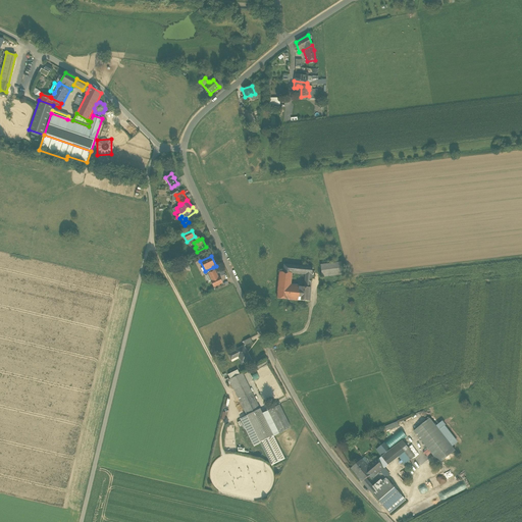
[(320,265),(322,277),(342,274),(341,262),(320,265)]
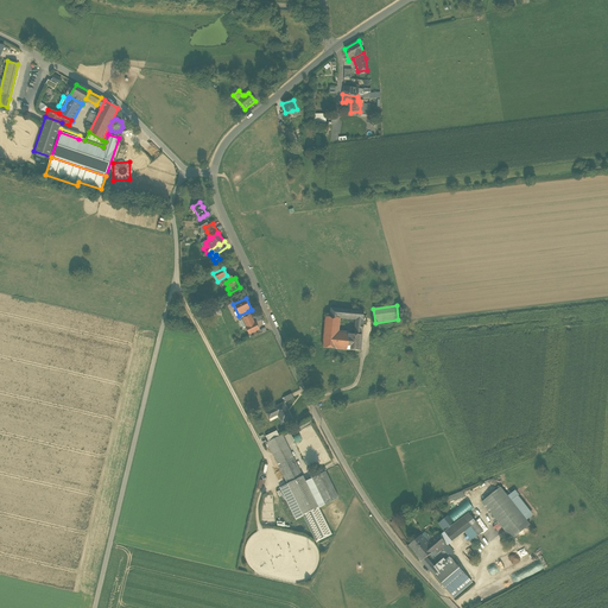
[(339,318),(355,320),(362,321),(363,311),(330,308),(329,317),(339,318)]
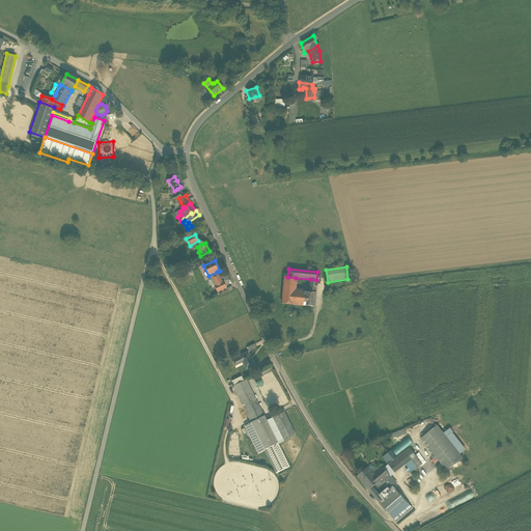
[(216,285),(216,286),(222,282),(218,275),(212,278),(216,285)]
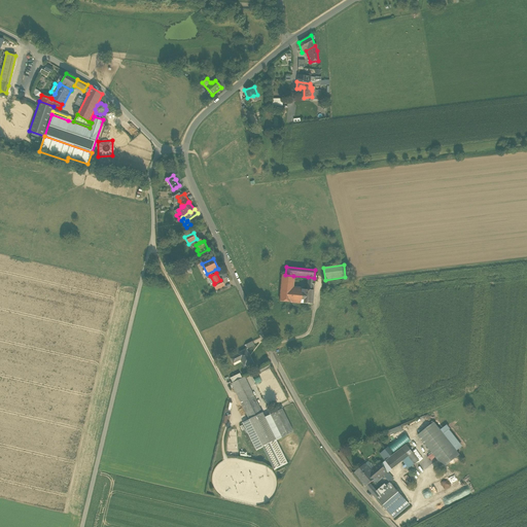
[(280,302),(291,303),(292,289),(293,276),(285,275),(282,275),(280,302)]
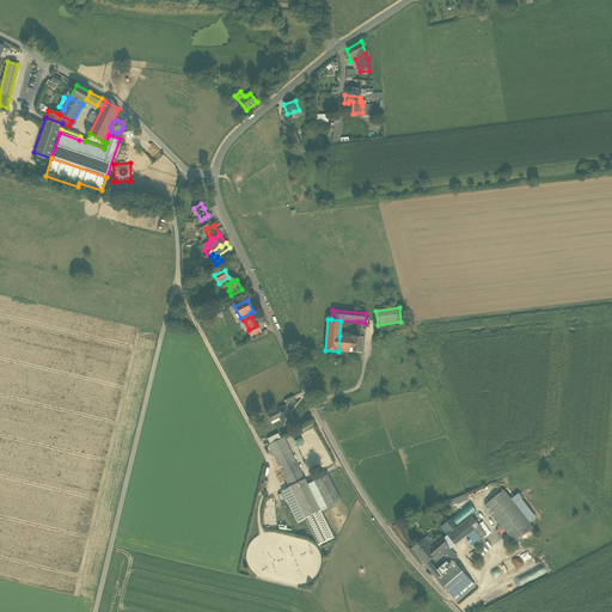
[(248,330),(250,336),(261,331),(257,325),(256,325),(249,330),(249,329),(248,330)]
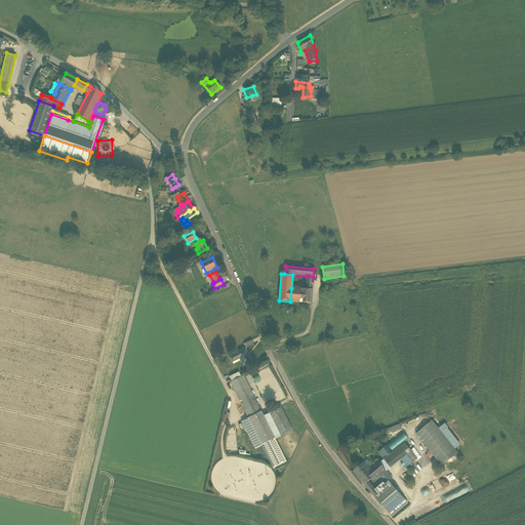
[(300,288),(291,288),(290,301),(299,303),(300,288)]
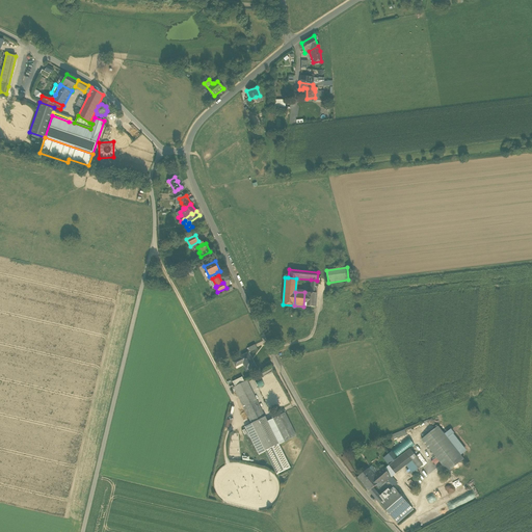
[(315,308),(316,293),(310,293),(304,292),(303,307),(315,308)]
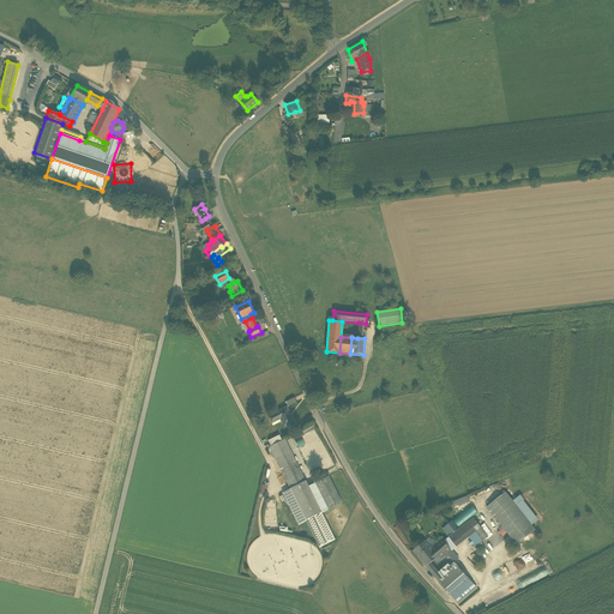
[(280,417),(284,427),(294,422),(287,408),(277,413),(269,417),(271,422),(280,417)]
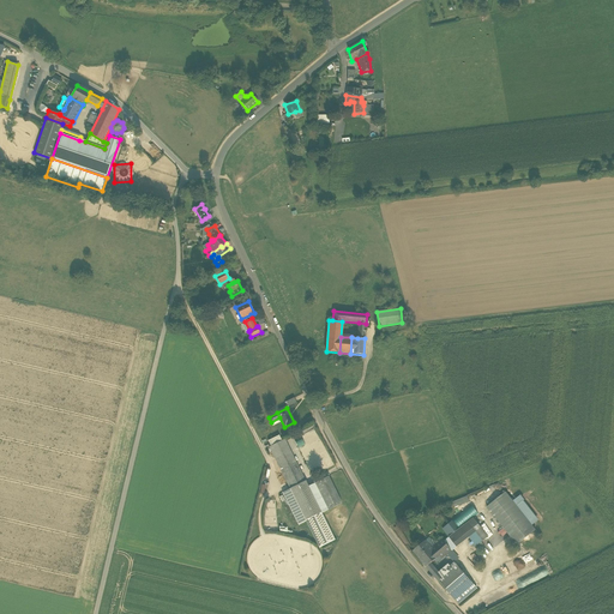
[(269,440),(271,446),(282,441),(280,435),(269,440)]
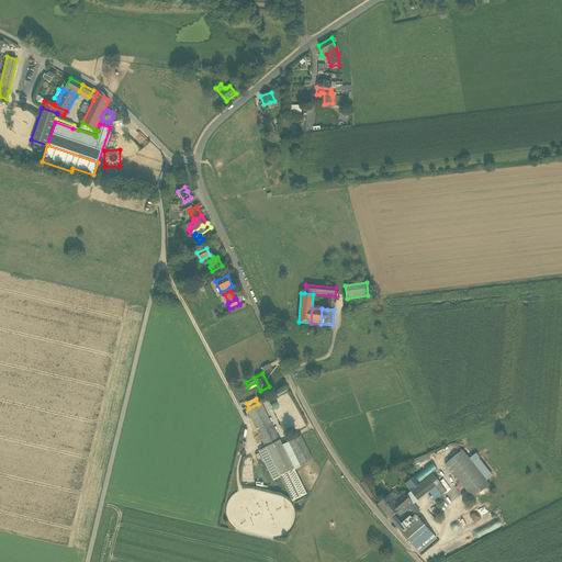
[(277,441),(280,440),(260,402),(258,404),(277,441)]
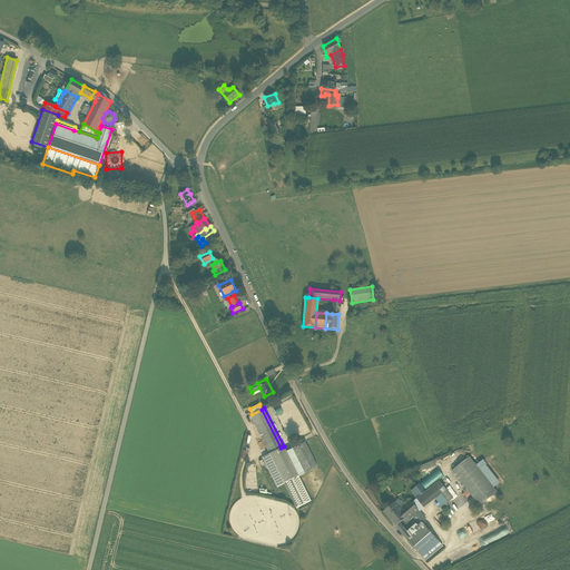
[(249,415),(269,453),(281,448),(262,410),(252,414),(249,415)]
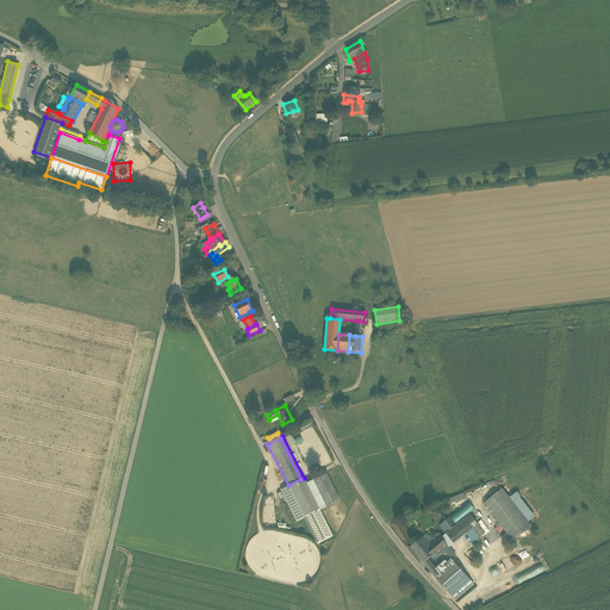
[(327,473),(306,484),(319,510),(340,500),(327,473)]
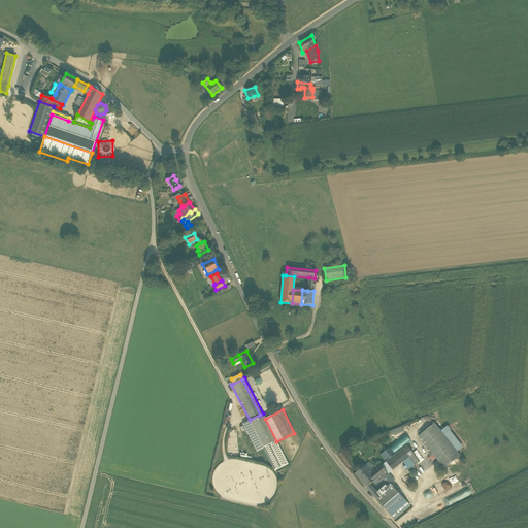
[(276,441),(265,419),(263,414),(260,415),(250,420),(263,448),(276,441)]
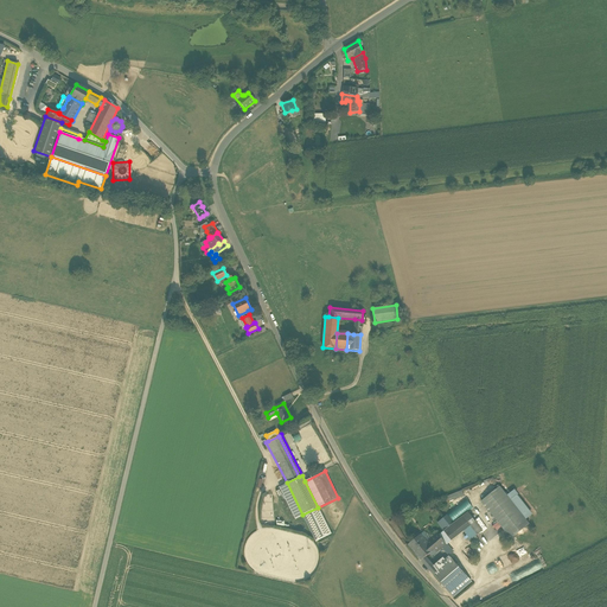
[(295,519),(302,515),(287,483),(279,487),(295,519)]
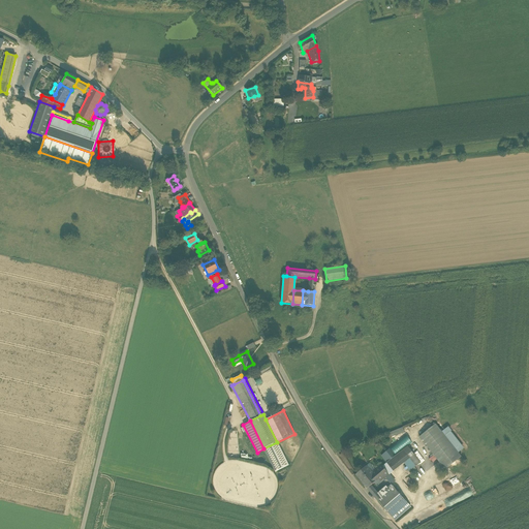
[(461,457),(458,453),(442,432),(436,424),(419,437),(445,469),(461,457)]
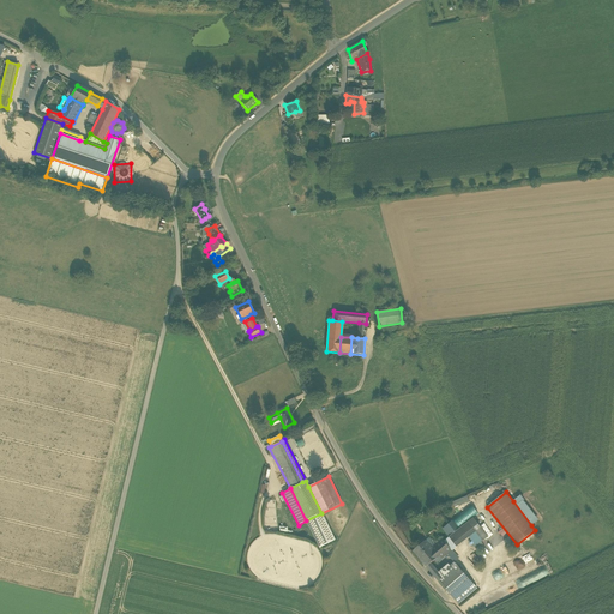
[(453,503),(455,507),(457,507),(457,506),(470,501),(468,497),(453,503)]
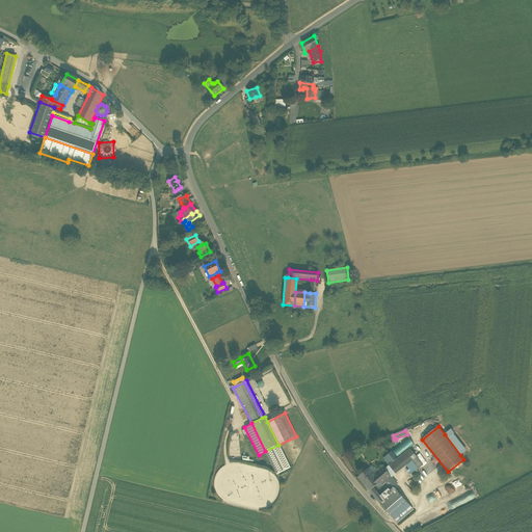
[(450,431),(445,434),(460,455),(466,451),(450,431)]
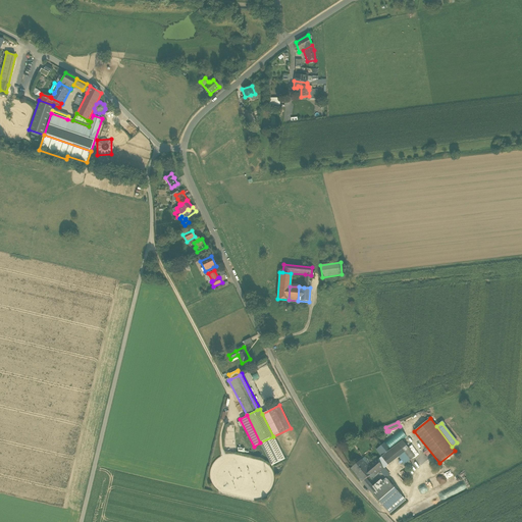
[(284,459),(273,436),(260,442),(271,466),(284,459)]
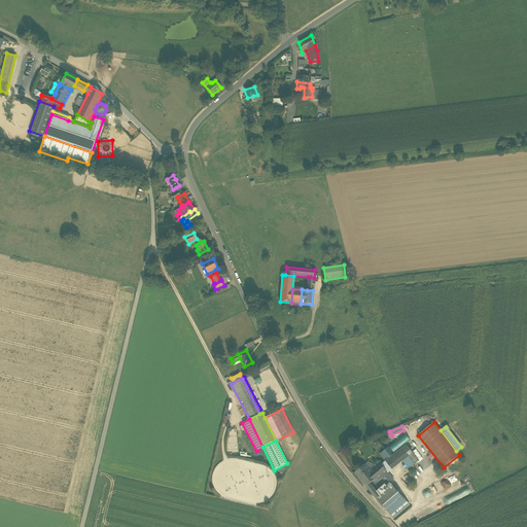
[(407,445),(402,448),(415,464),(419,460),(407,445)]
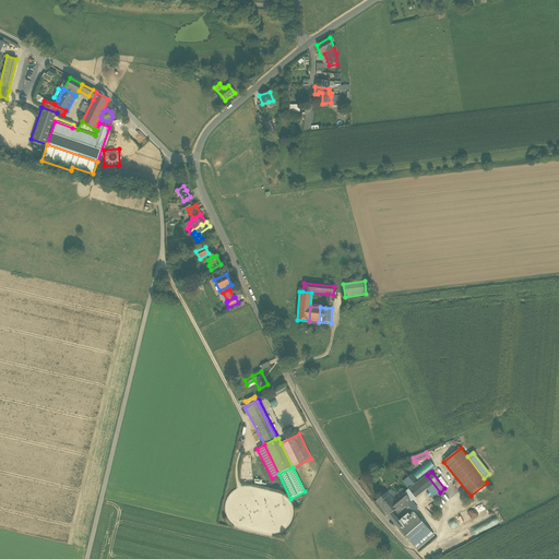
[(407,487),(408,488),(416,482),(414,478),(411,475),(409,476),(403,482),(407,487)]
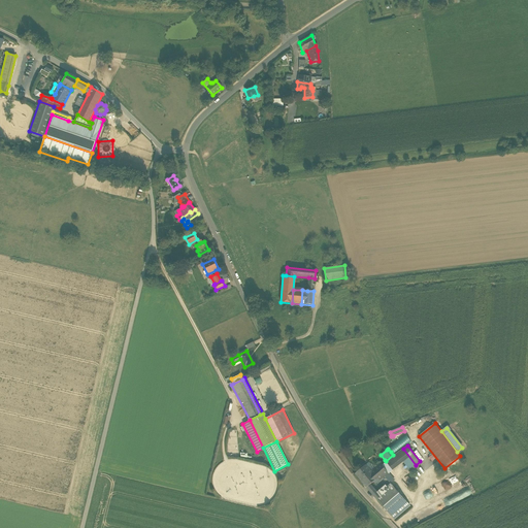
[(409,469),(416,465),(403,449),(398,452),(404,460),(403,461),(409,469)]
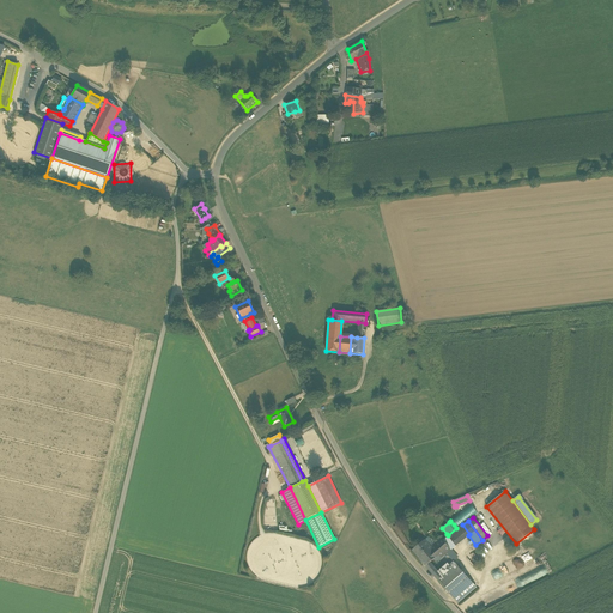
[(469,534),(462,525),(459,528),(456,528),(448,535),(448,536),(456,546),(468,535),(469,534)]
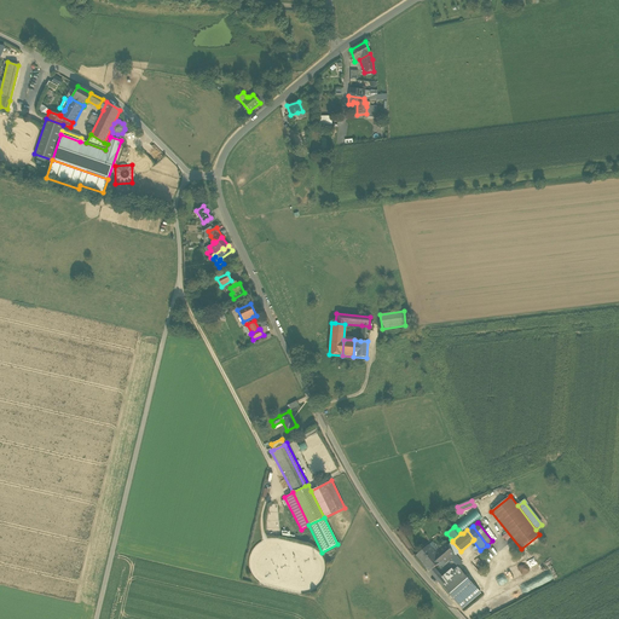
[(461,551),(452,542),(447,545),(456,555),(461,551)]
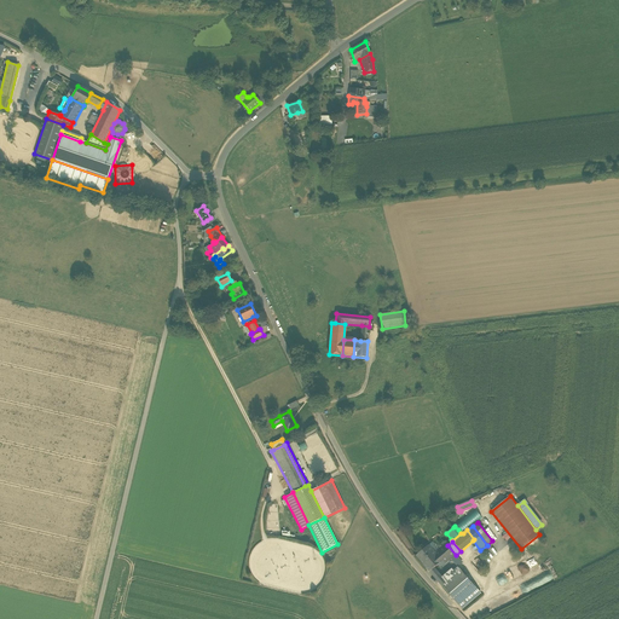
[(435,553),(432,549),(428,545),(416,555),(429,571),(434,568),(443,561),(445,563),(451,559),(456,555),(447,545),(446,543),(439,549),(435,553)]
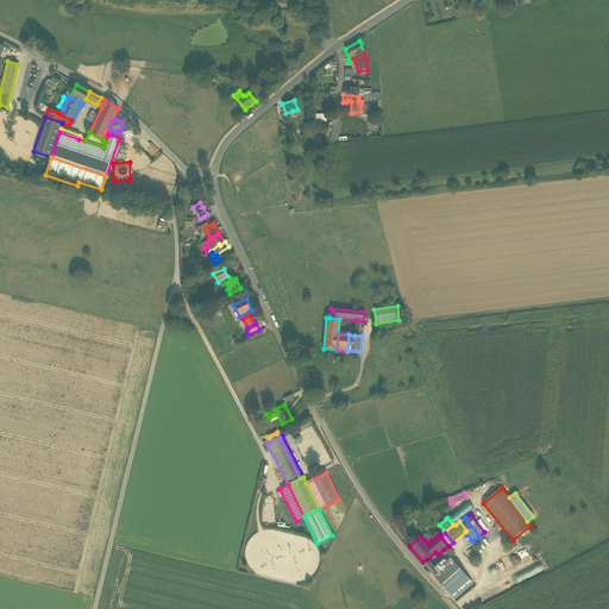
[(444,550),(450,557),(454,553),(449,546),(444,550)]
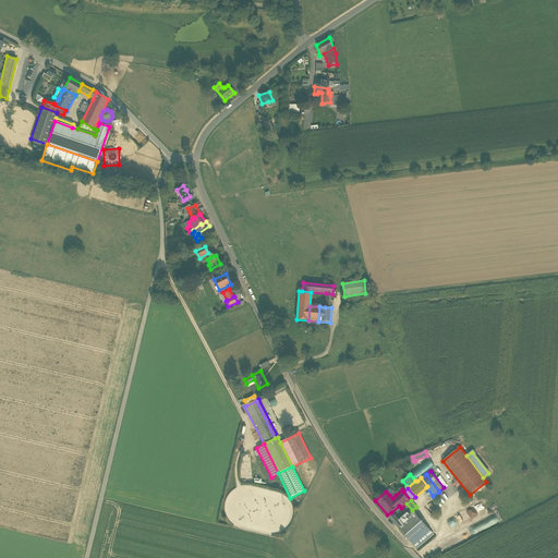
[(393,523),(399,529),(411,518),(408,513),(399,521),(398,519),(393,523)]
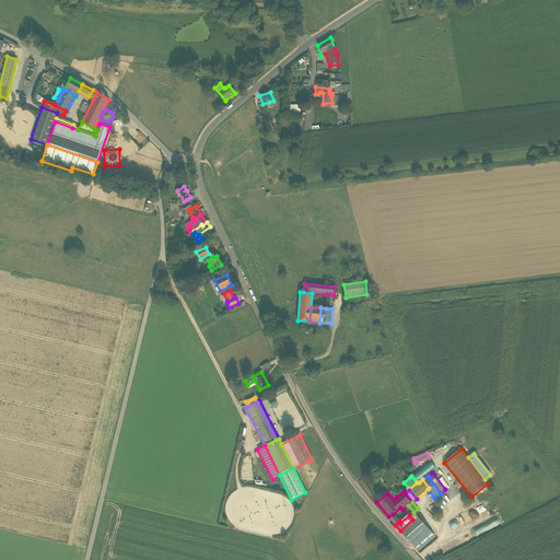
[(417,515),(412,520),(400,531),(412,545),(418,551),(435,536),(417,515)]
